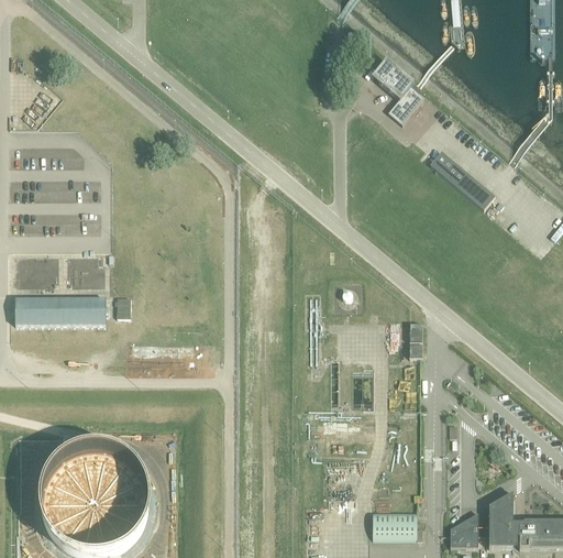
[(374,74),(371,77),(373,78),(374,76),(381,80),(378,83),(386,88),(386,89),(399,100),(388,112),(403,124),(414,110),(418,106),(423,98),(410,87),(414,83),(406,77),(399,72),(396,75),(383,64),(374,74)]
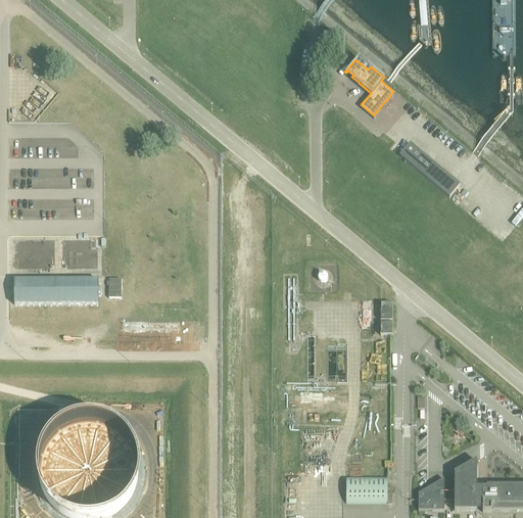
[(410,140),(399,152),(449,194),(460,182),(410,140)]
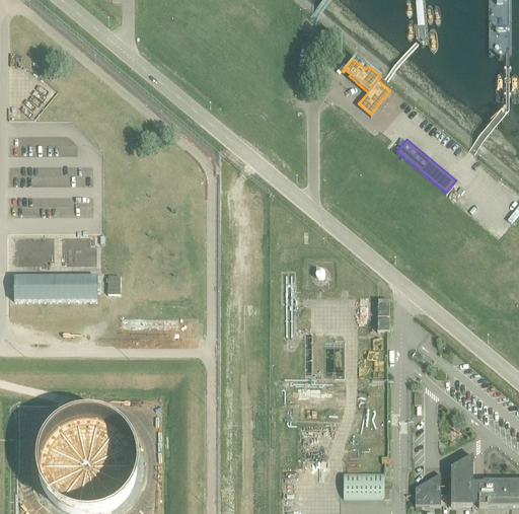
[(327,270),(328,268),(329,266),(328,264),(327,263),(326,261),(324,261),(322,261),(320,261),(319,262),(318,264),(317,265),(317,267),(318,269),(319,270),(321,271),(322,272),(324,272),(326,271),(327,270)]
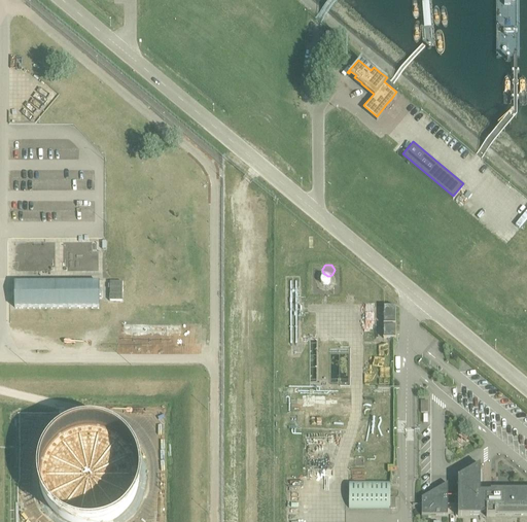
[(124,296),(124,277),(110,277),(110,296),(124,296)]
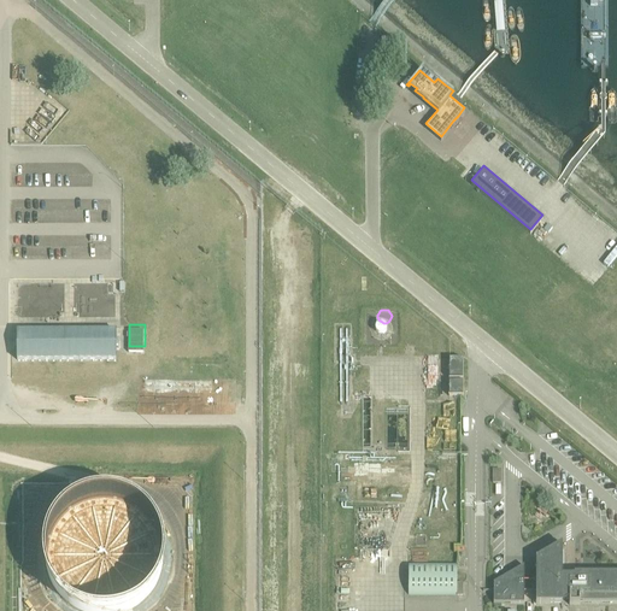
[(116,327),(17,327),(17,354),(116,354),(116,327)]
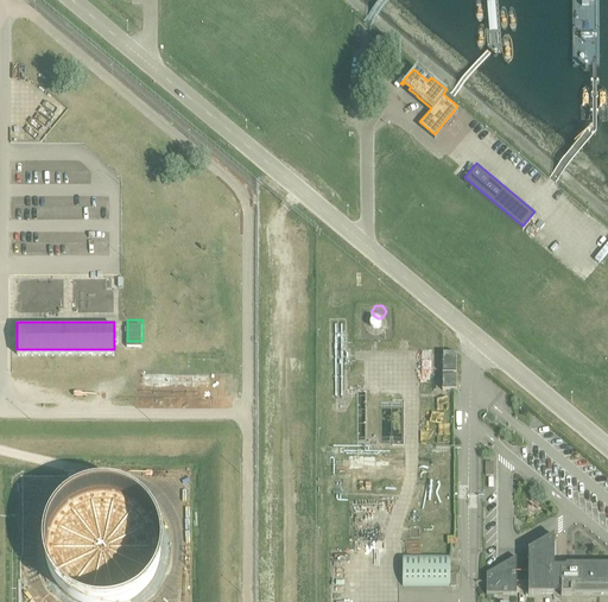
[(456,369),(456,349),(442,349),(442,369),(456,369)]
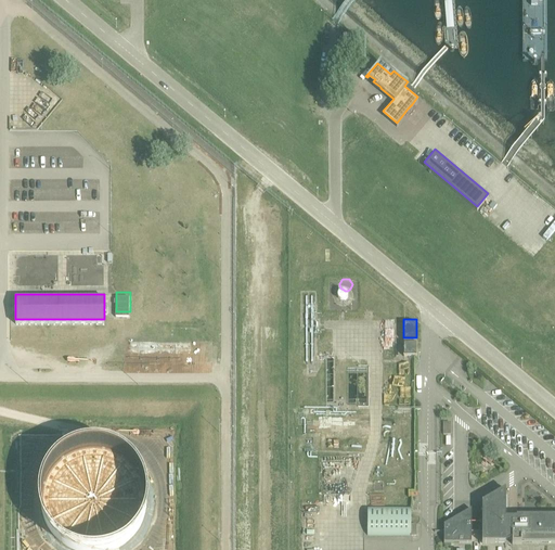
[(403,340),(403,352),(416,352),(416,340),(403,340)]
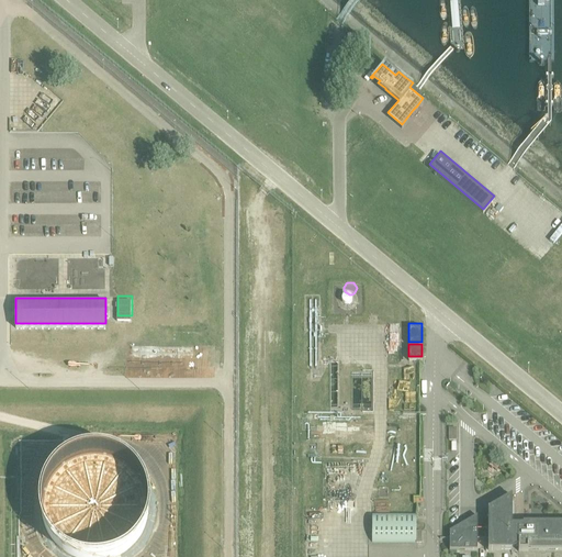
[(137,541),(148,525),(154,507),(153,488),(146,470),(133,456),(116,447),(98,444),(80,446),(64,455),(52,468),(44,485),(42,502),(45,520),(54,535),(67,547),(83,555),(103,556),(121,550),(137,541)]
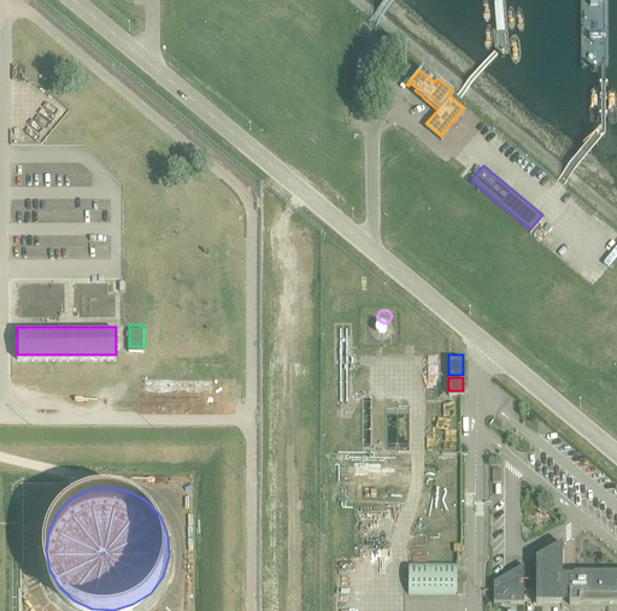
[(616,569),(575,570),(574,570),(574,571),(570,571),(569,570),(569,569),(568,569),(566,569),(565,569),(564,570),(564,571),(560,571),(560,565),(562,565),(562,539),(535,554),(535,599),(562,599),(562,595),(569,594),(569,600),(580,600),(580,599),(616,599),(616,569)]
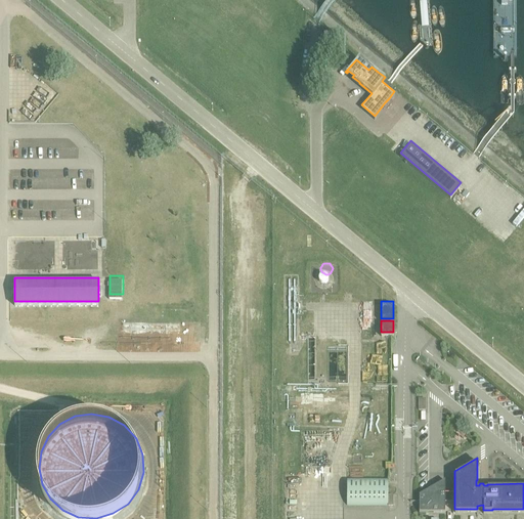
[(388,474),(347,474),(347,502),(388,502),(388,474)]
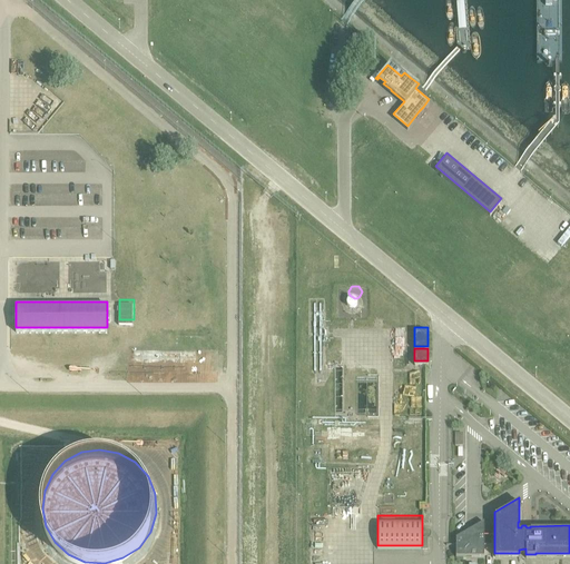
[(484,518),(463,530),(455,534),(455,553),(483,553),(484,518)]
